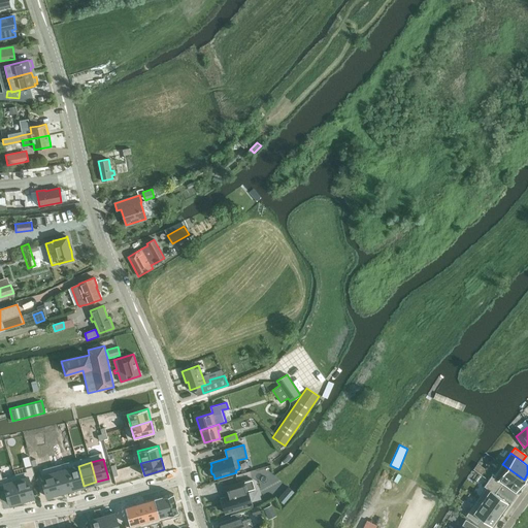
[(493,474),(489,480),(491,482),(490,482),(499,488),(503,483),(516,491),(518,489),(519,489),(524,483),(523,482),(524,480),(502,464),(495,475),(493,474)]
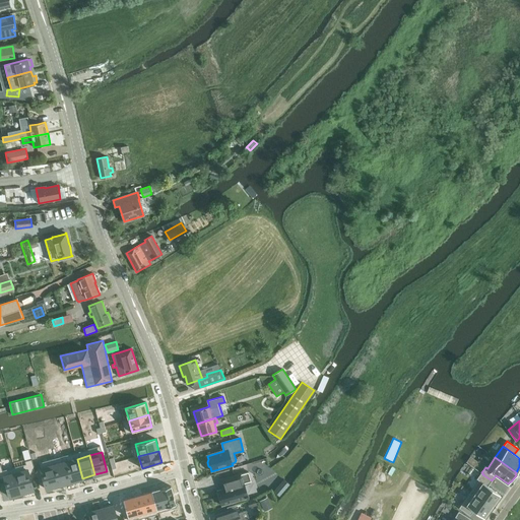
[(31,459),(24,461),(27,470),(28,473),(35,472),(33,464),(31,459)]
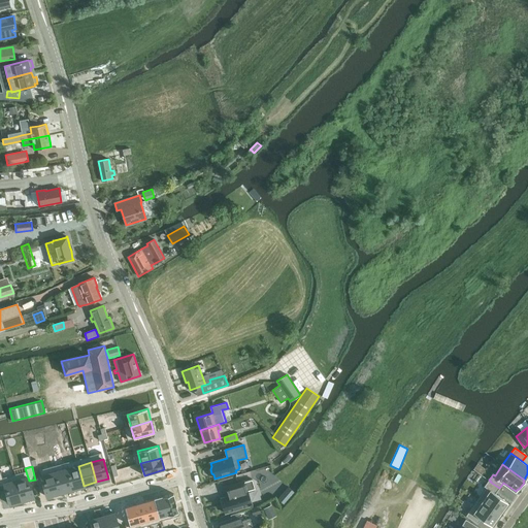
[(78,466),(65,469),(71,489),(84,486),(78,466)]
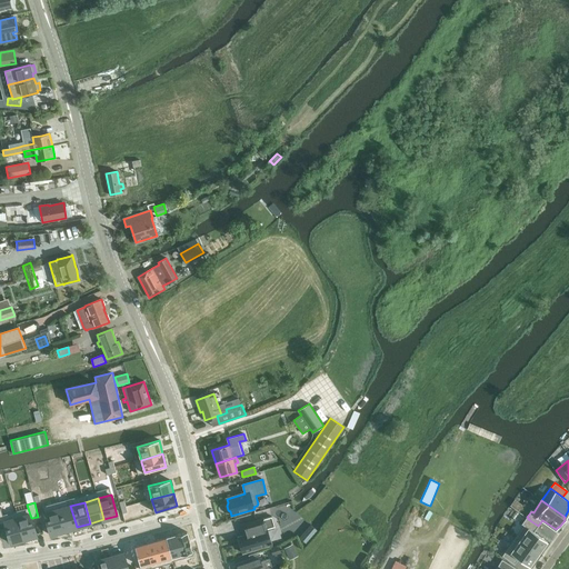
[(70,506),(57,509),(63,530),(77,527),(70,506)]
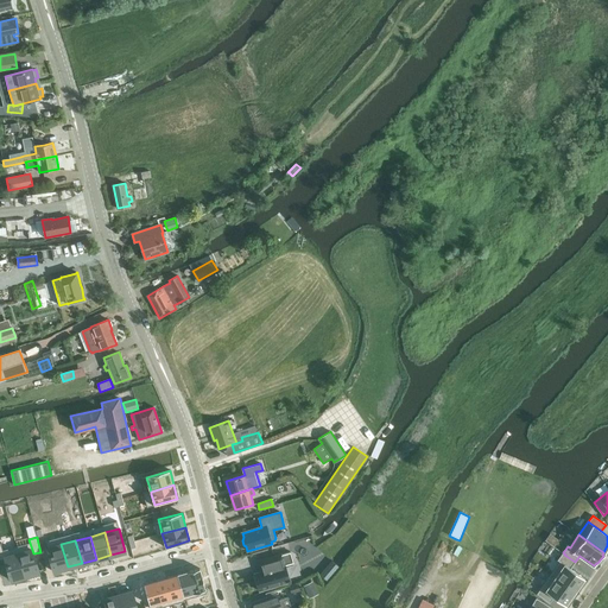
[(61,544),(46,549),(54,571),(68,567),(61,544)]
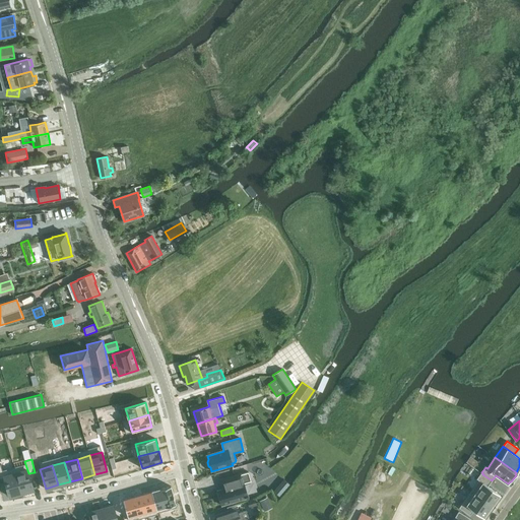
[(27,470),(15,473),(21,493),(33,490),(28,473),(27,470)]
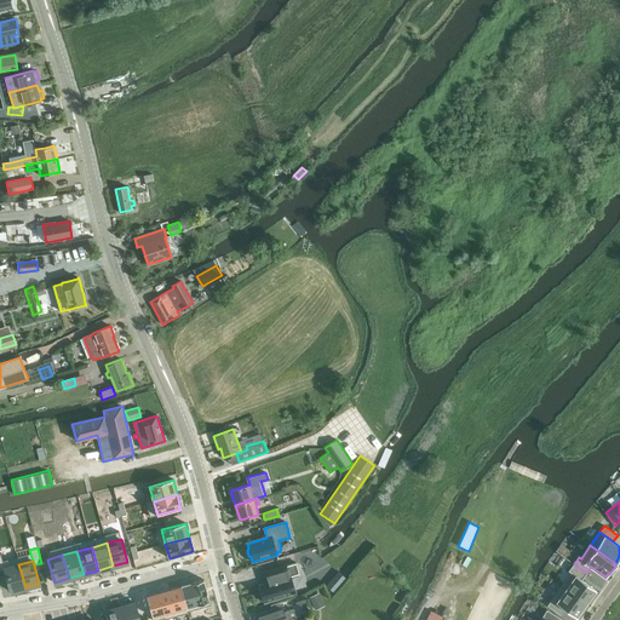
[(265,585),(258,587),(264,604),(294,595),(290,578),(298,575),(294,563),(286,567),(286,566),(262,574),(265,585)]
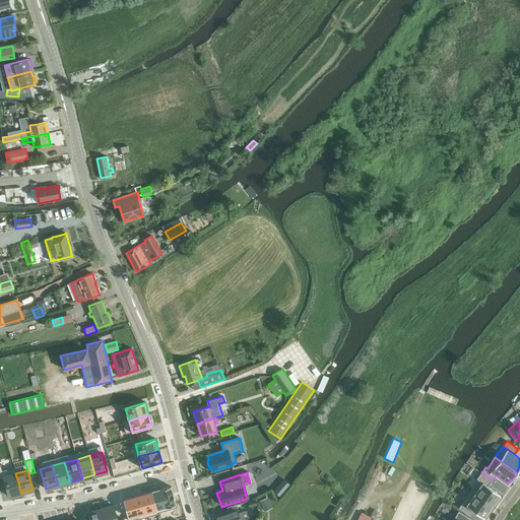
[(478,480),(471,492),(492,506),(500,495),(489,486),(492,480),(482,474),(483,474),(481,472),(476,479),(478,480)]
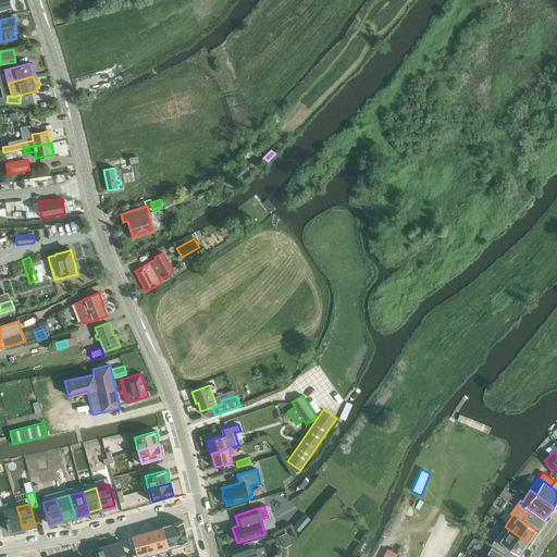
[(16,507),(3,511),(10,531),(23,528),(16,507)]
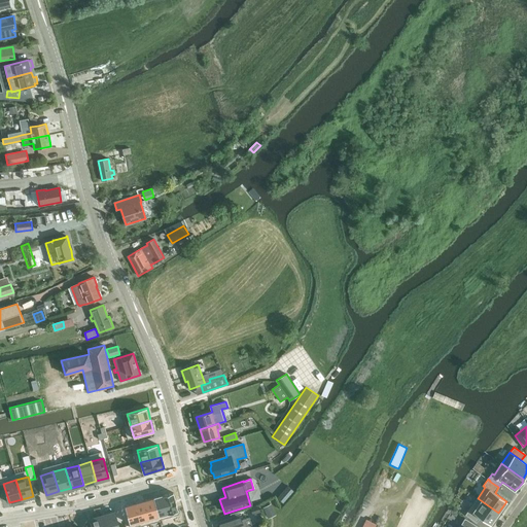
[(293,491),(286,485),(276,497),(282,503),(293,491)]
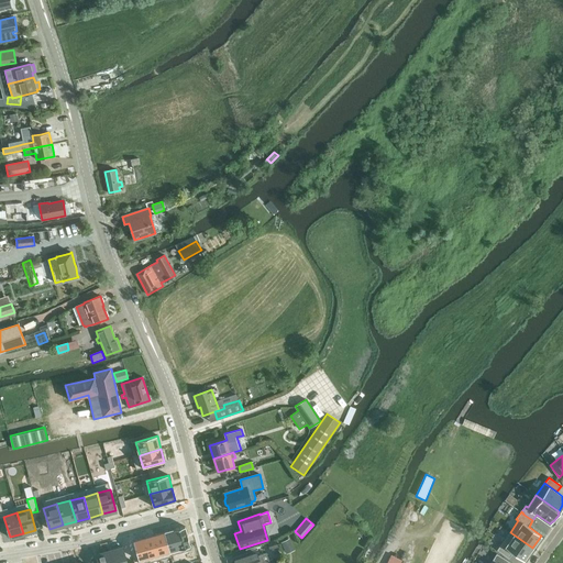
[(185,527),(175,530),(179,548),(190,545),(185,527)]
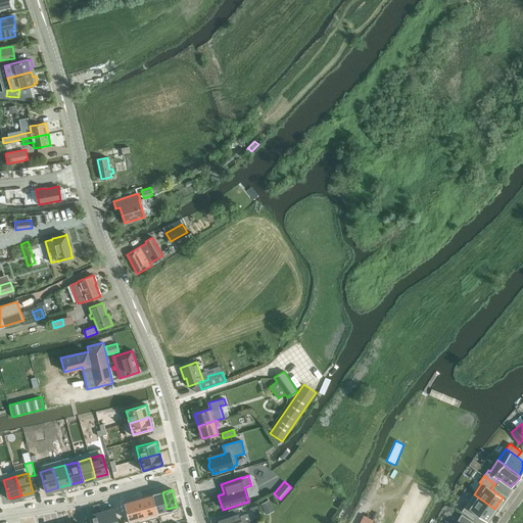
[(162,492),(152,494),(157,512),(167,509),(162,492)]
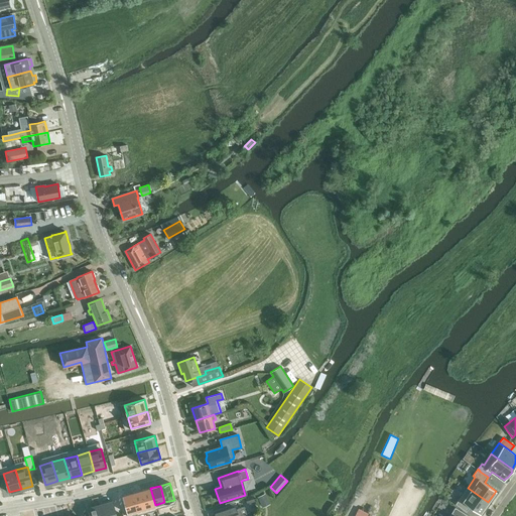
[(150,488),(141,491),(146,508),(155,505),(150,488)]
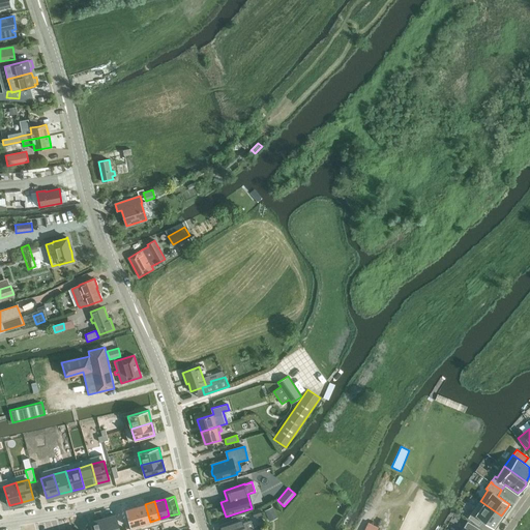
[(480,501),(472,512),(483,520),(483,521),(493,527),(501,516),(480,501)]
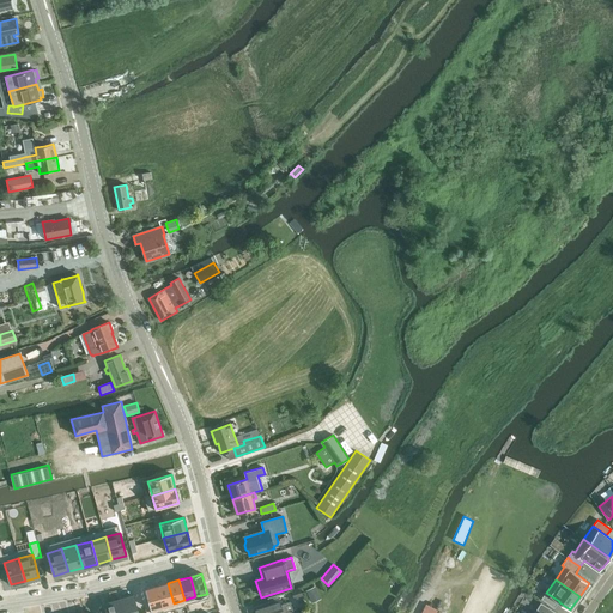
[(168,583),(157,586),(163,606),(174,604),(168,583)]
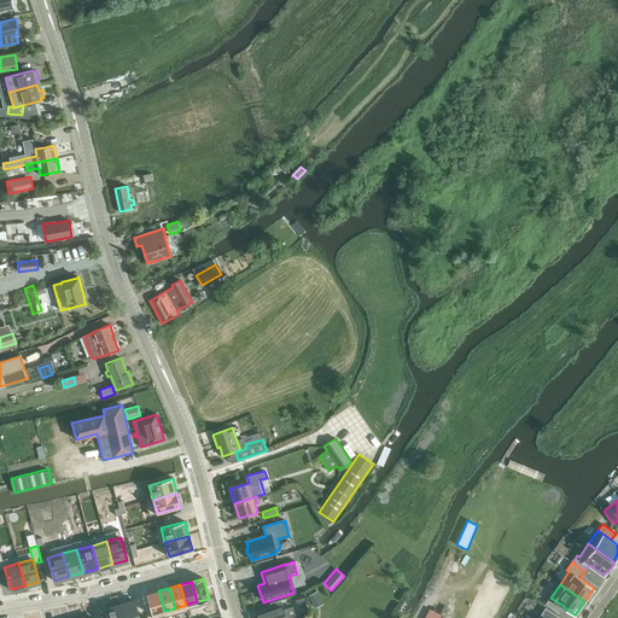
[(82,589),(53,595),(54,602),(83,596),(82,589)]
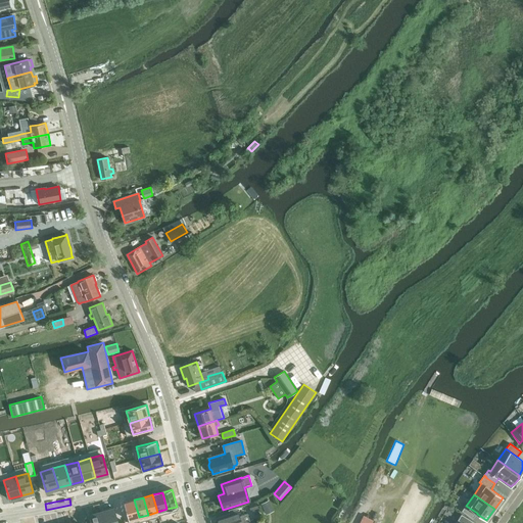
[(134,500),(124,503),(129,520),(139,517),(134,500)]
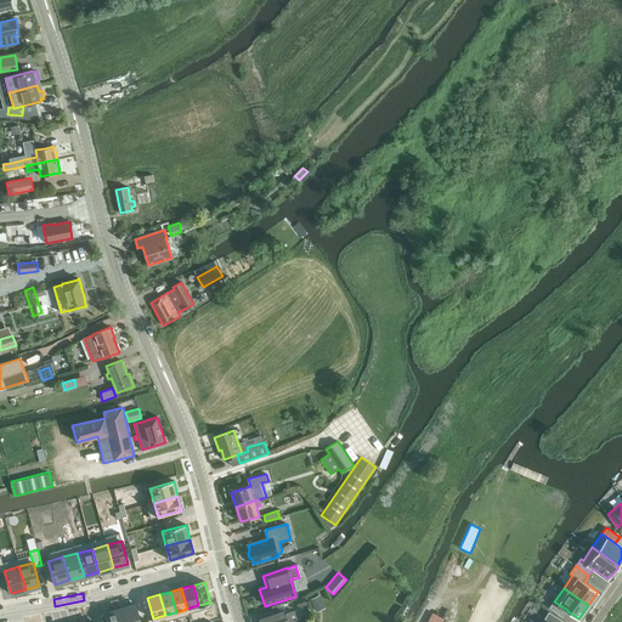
[(310,600),(316,612),(326,608),(320,595),(310,600)]
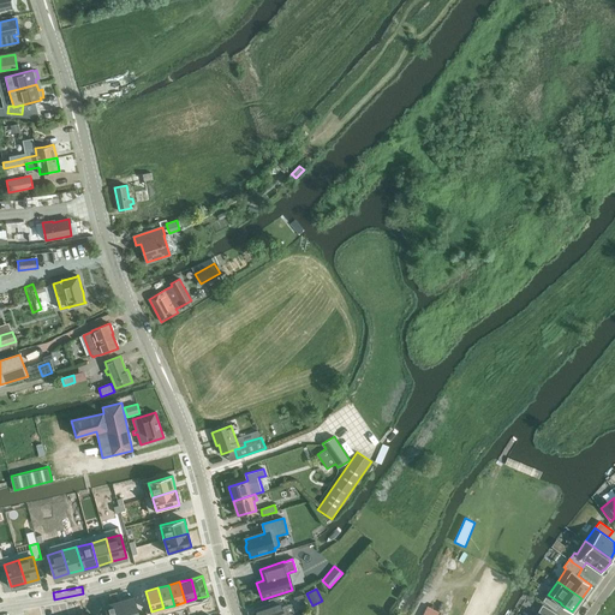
[(292,593),(294,599),(304,597),(302,590),(292,593)]
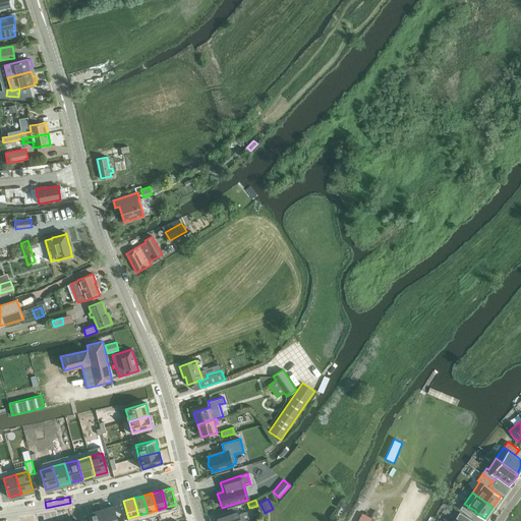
[(464,504),(460,509),(471,517),(475,511),(464,504)]
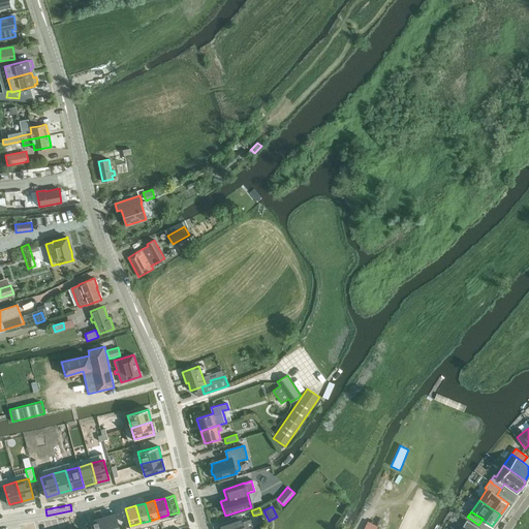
[(119,528),(115,514),(102,518),(105,528),(119,528)]
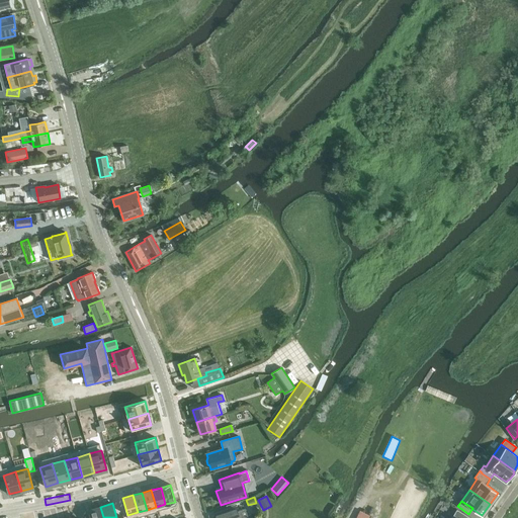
[(237,511),(236,506),(235,503),(226,505),(227,509),(213,513),(216,517),(242,517),(240,510),(237,511)]
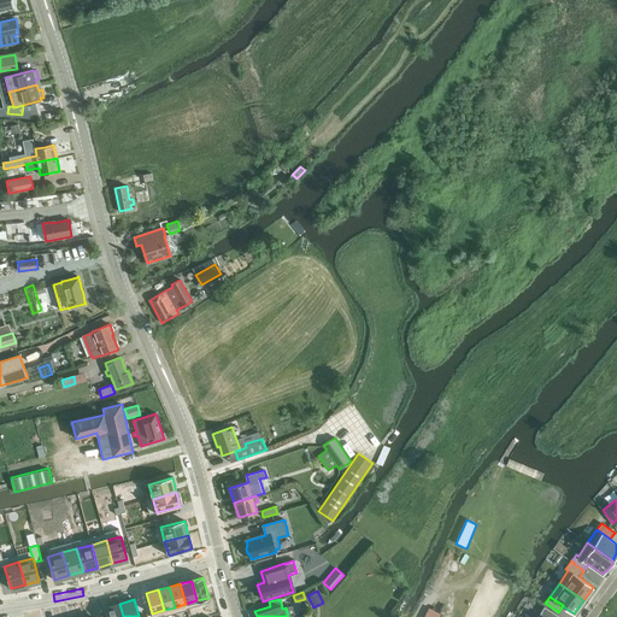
[(123,616),(119,604),(106,607),(107,616),(123,616)]
